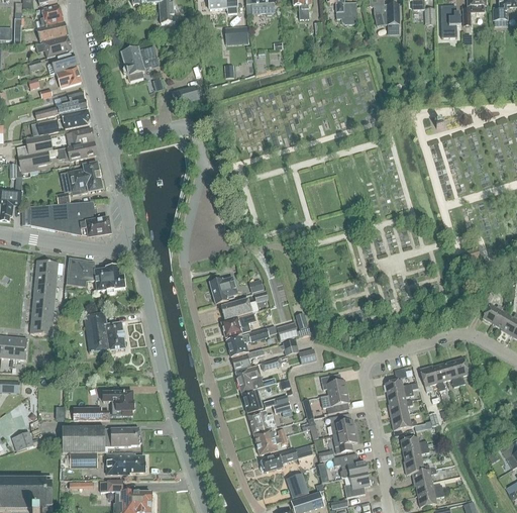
[(22,0),(22,8),(33,9),(32,0),(22,0)]
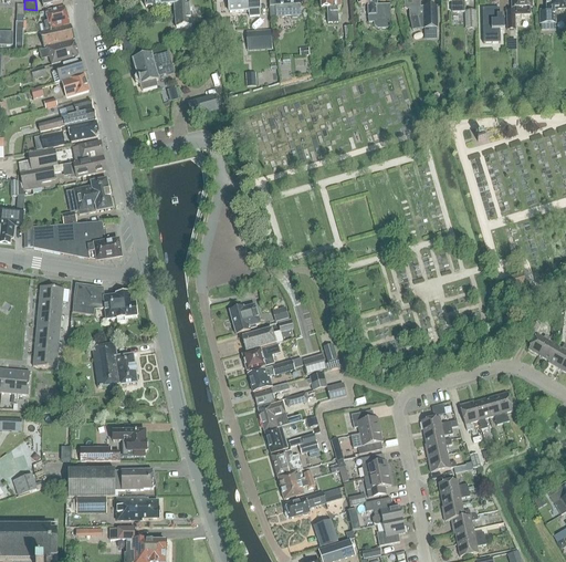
[(159,0),(160,2),(174,1),(176,24),(191,23),(188,0),(159,0)]
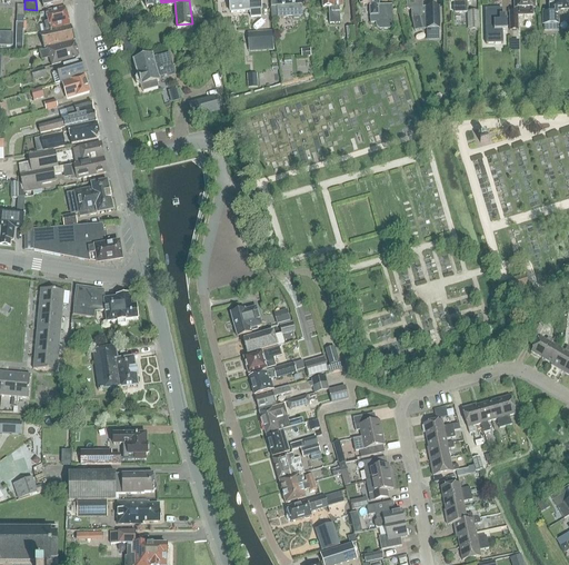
[(260,8),(259,0),(229,0),(230,9),(250,8),(250,13),(260,12),(260,8)]
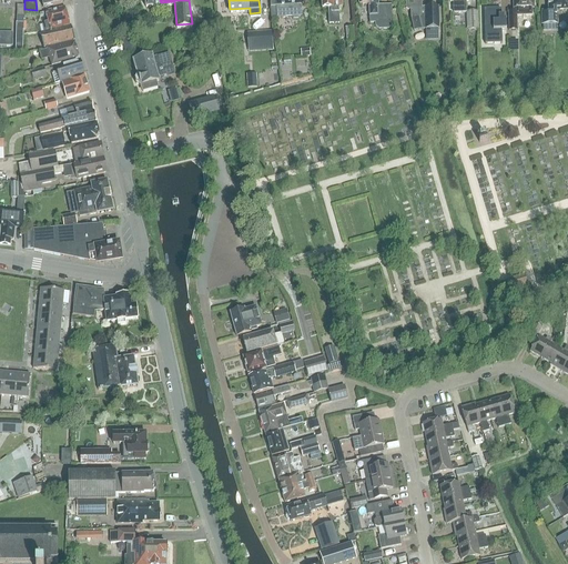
[(270,14),(301,13),(301,3),(300,2),(300,0),(276,0),(276,2),(270,2),(270,14)]
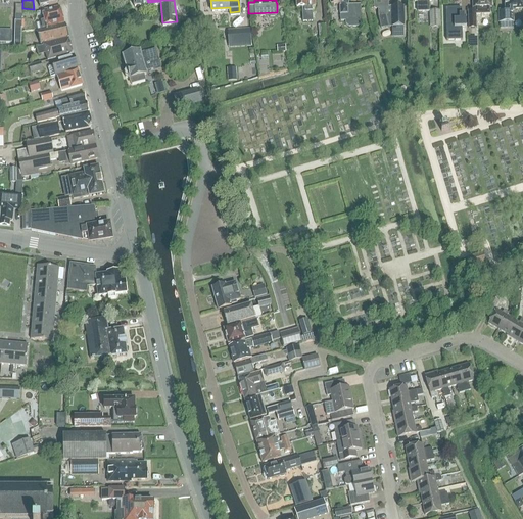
[(296,0),(296,4),(297,4),(302,4),(302,17),(312,17),(312,3),(315,3),(315,0),(296,0)]
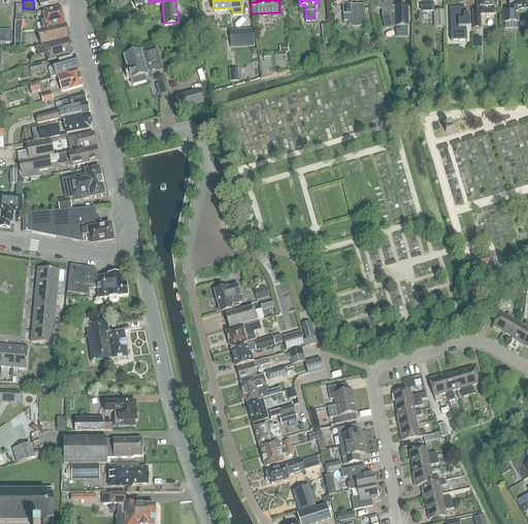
[(364,20),(364,17),(364,1),(351,1),(351,0),(333,0),(333,1),(342,1),(343,18),(349,18),(349,21),(353,24),(361,24),(364,20)]
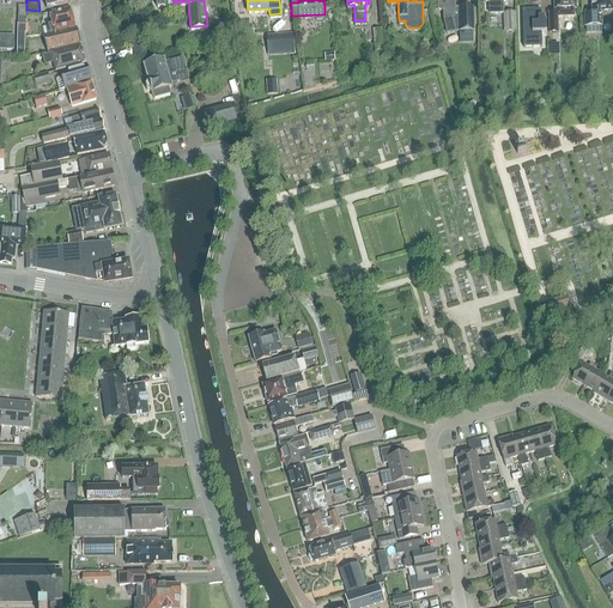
[(455,28),(460,28),(472,28),(472,4),(454,5),(454,0),(437,0),(437,4),(439,7),(443,7),(443,14),(445,29),(455,28)]
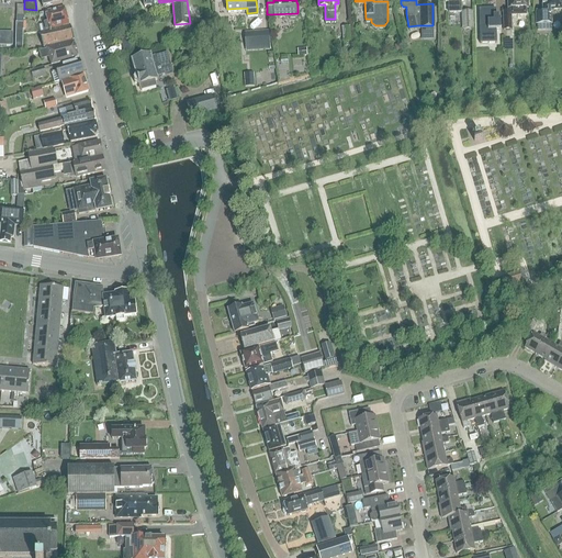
[(449,9),(460,9),(461,25),(473,25),(472,7),(461,7),(460,0),(448,0),(449,9)]
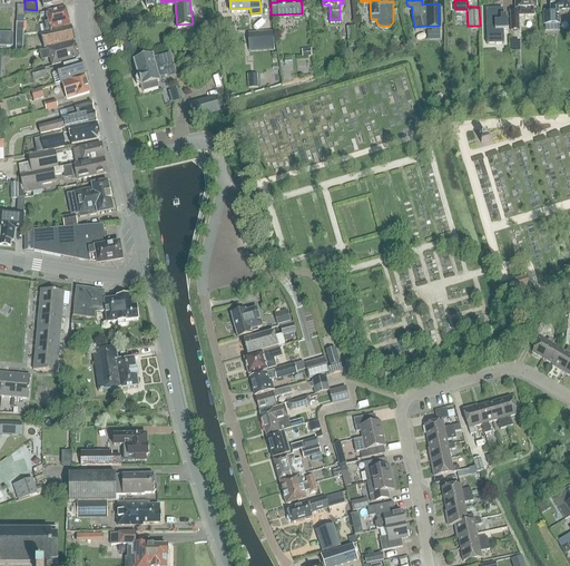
[(510,7),(510,17),(510,27),(519,27),(519,12),(533,11),(533,5),(536,5),(534,0),(513,0),(514,7),(510,7)]
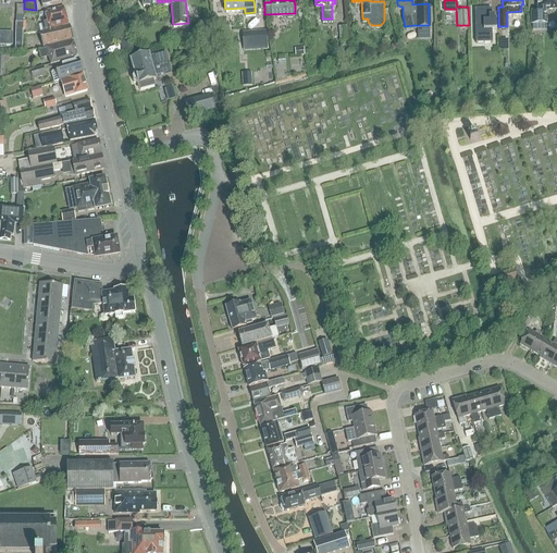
[(548,7),(556,5),(556,3),(556,0),(536,0),(537,7),(530,7),(531,21),(546,20),(546,9),(548,9),(548,7)]
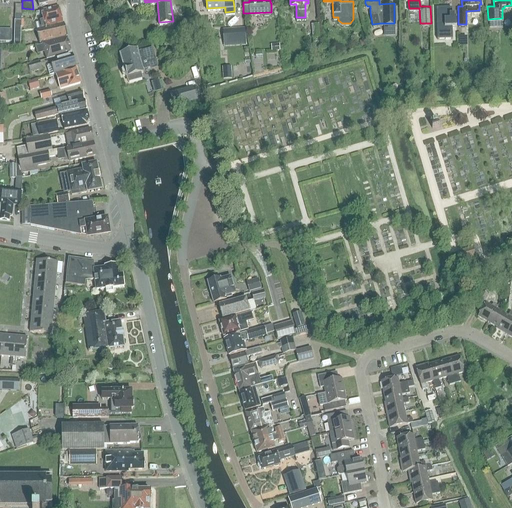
[(40,18),(41,25),(62,19),(61,17),(62,17),(59,6),(58,6),(58,3),(57,4),(36,9),(36,11),(39,10),(40,10),(43,17),(40,18)]
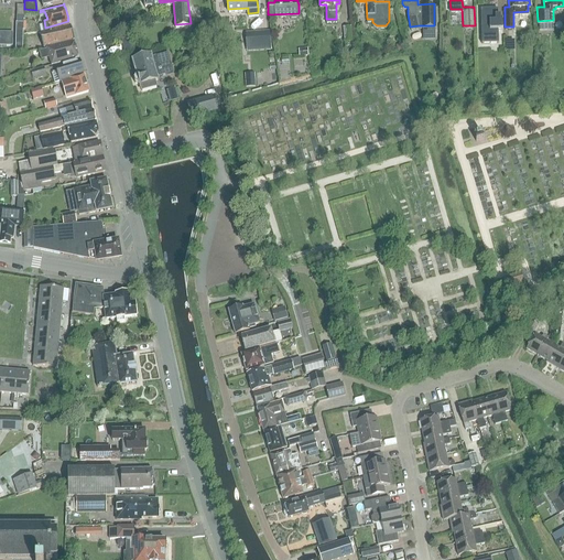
[(497,4),(480,6),(481,40),(498,39),(498,27),(502,27),(502,15),(498,15),(497,4)]
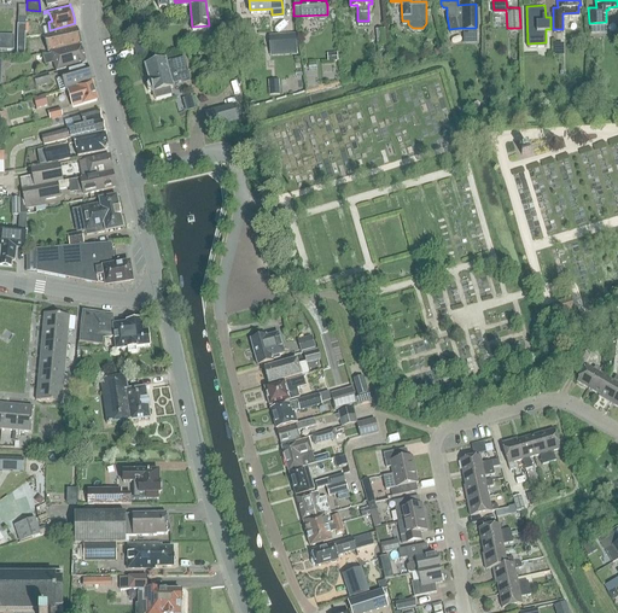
[(47,48),(81,41),(76,23),(75,24),(75,23),(50,30),(42,31),(47,48)]
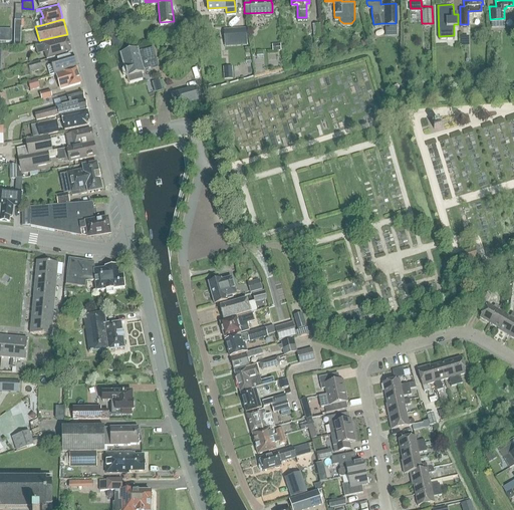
[(319,21),(312,21),(313,34),(320,34),(319,21)]
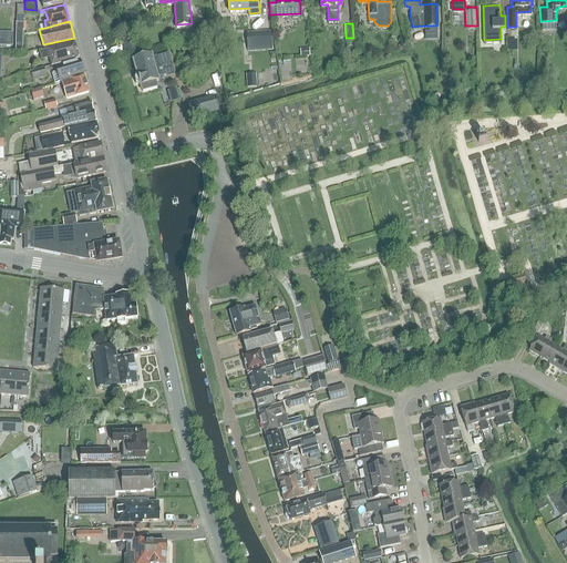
[(270,28),(246,29),(247,48),(271,47),(270,28)]
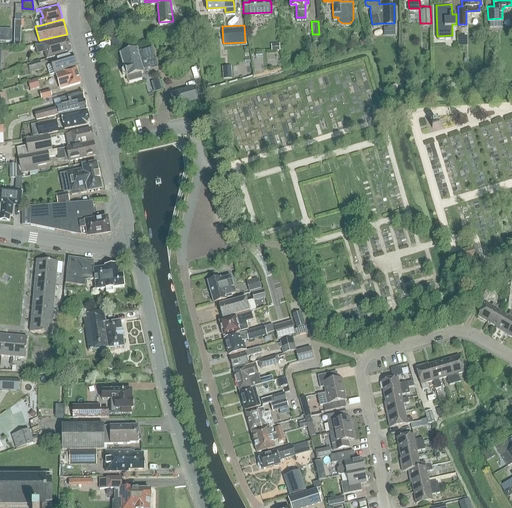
[(11,29),(0,29),(0,37),(11,38),(11,29)]
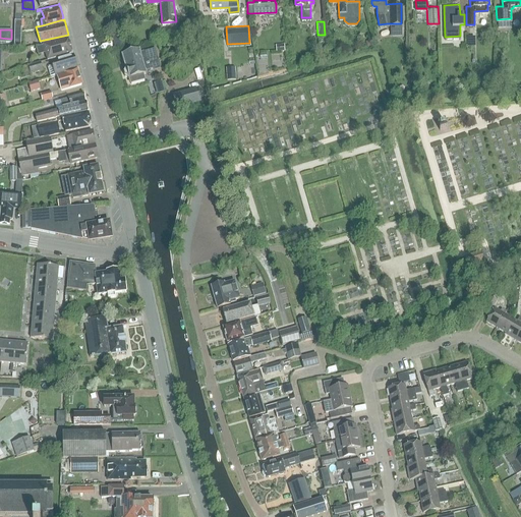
[(111,33),(114,45),(123,42),(121,31),(111,33)]
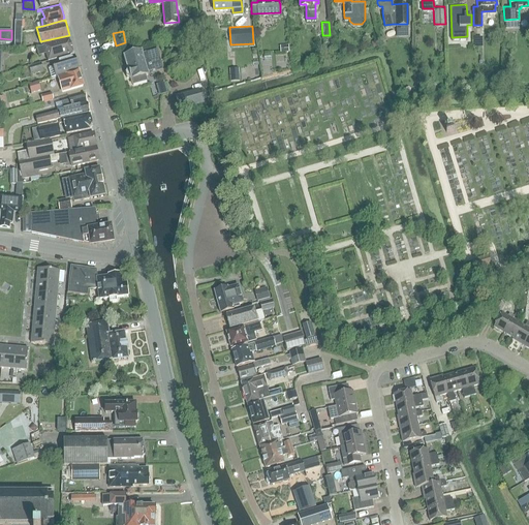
[(73,51),(69,35),(40,41),(42,41),(43,43),(36,45),(38,53),(45,51),(48,58),(73,51)]
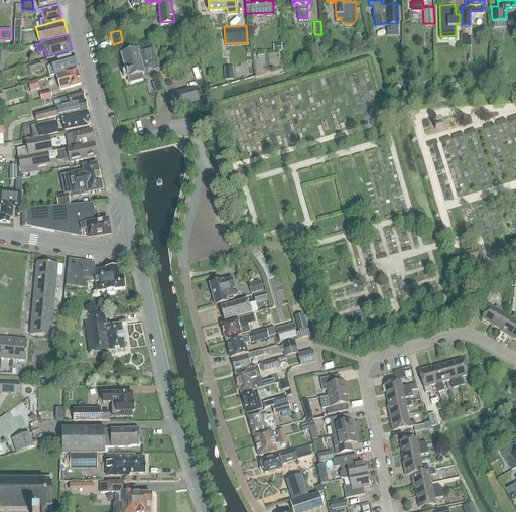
[(158,62),(157,59),(154,45),(138,49),(138,47),(121,51),(124,66),(122,69),(123,73),(126,74),(126,76),(128,76),(129,80),(143,76),(142,71),(145,70),(144,68),(150,67),(152,67),(157,66),(158,62)]
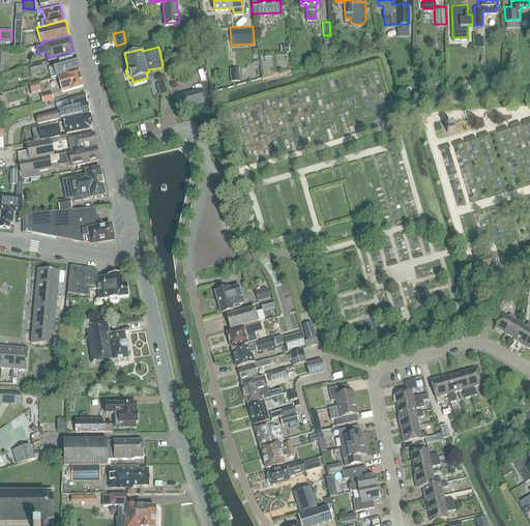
[(52,63),(49,64),(48,66),(51,75),(55,74),(57,74),(57,72),(78,66),(75,53),(51,59),(52,63)]
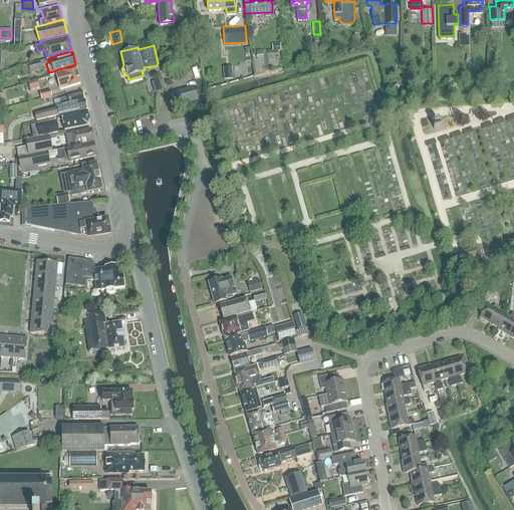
[(39,57),(27,61),(30,69),(42,66),(39,57)]
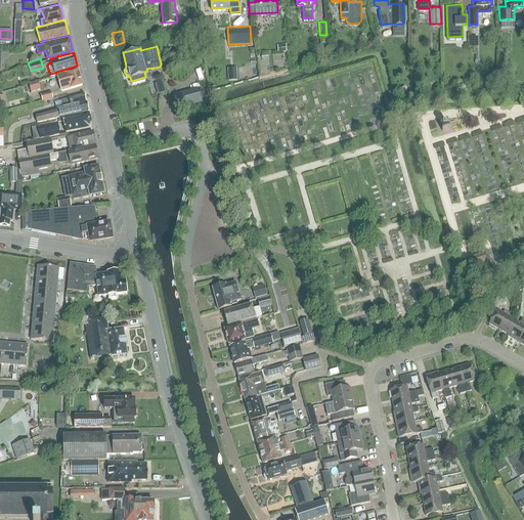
[(238,63),(230,63),(230,76),(238,75),(238,63)]
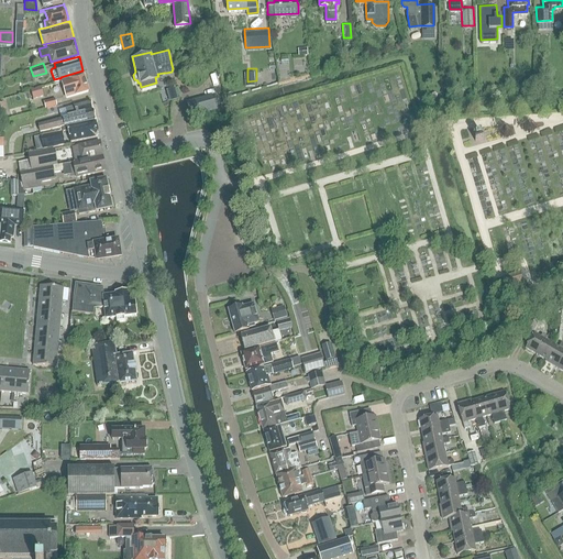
[(61,77),(61,78),(66,95),(75,91),(75,92),(88,88),(84,70),(83,70),(61,77)]
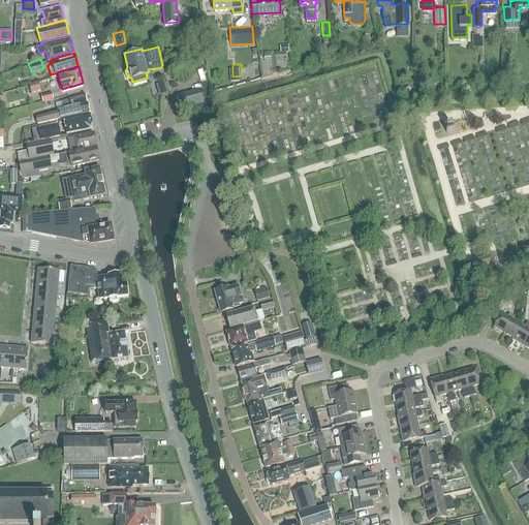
[(516,75),(504,76),(505,86),(516,86),(516,75)]
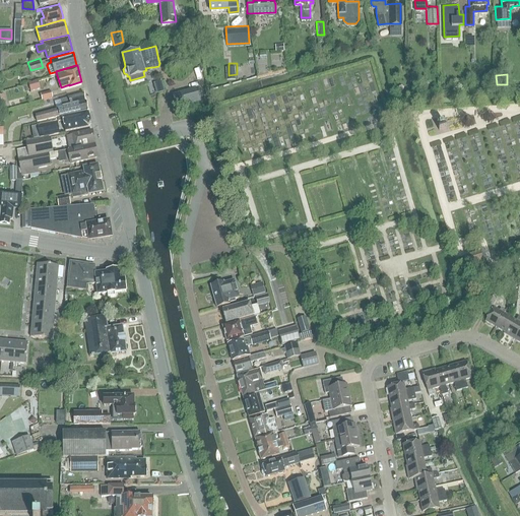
[(38,77),(28,80),(30,88),(40,85),(38,77)]
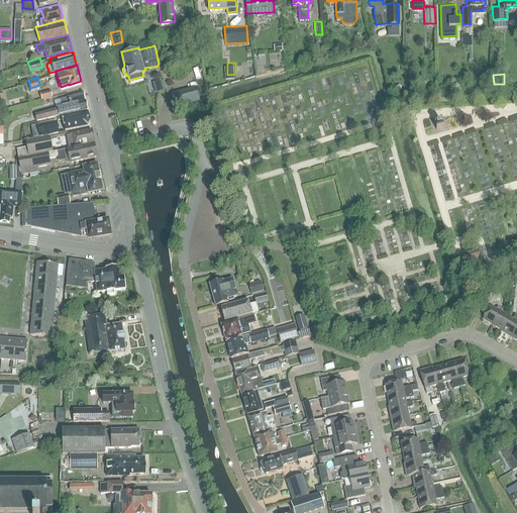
[(199,99),(195,84),(172,90),(175,105),(199,99)]
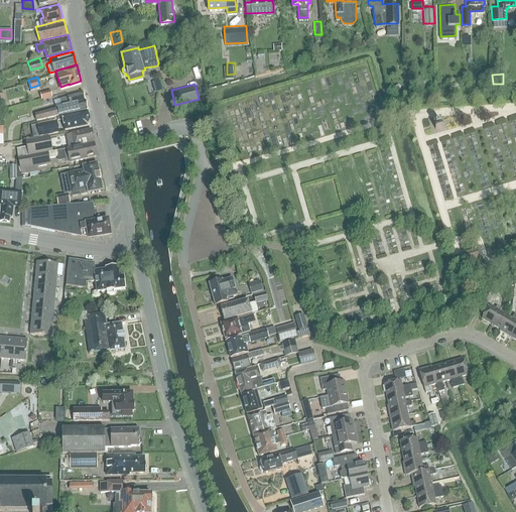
[(39,90),(41,97),(51,94),(49,88),(39,90)]
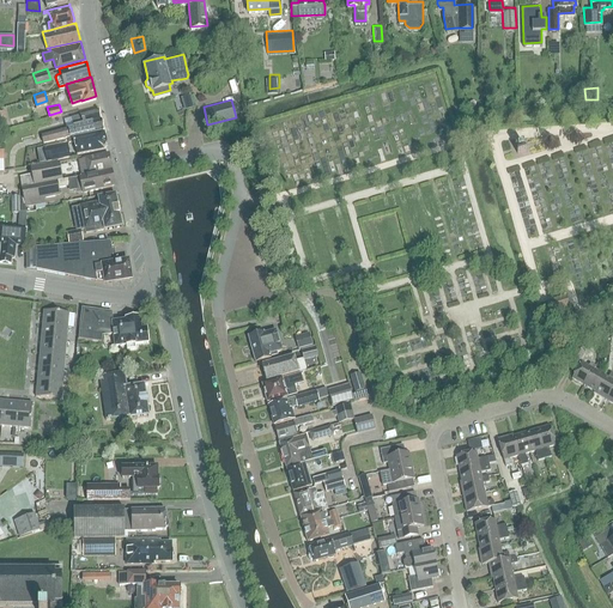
[(93,128),(103,126),(101,115),(98,107),(80,111),(71,114),(73,123),(41,132),(43,140),(70,134),(70,133),(93,128)]
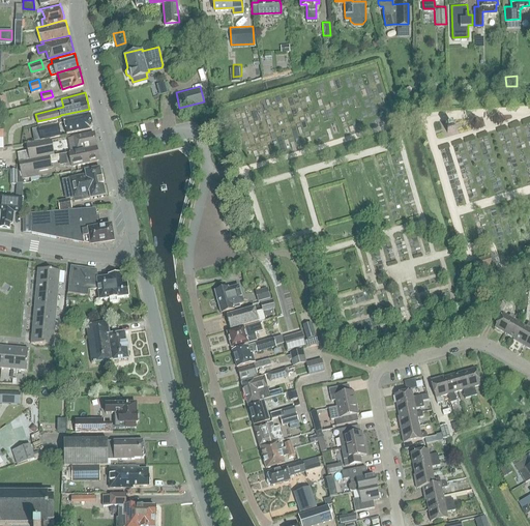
[(0,103),(8,103),(8,93),(0,93),(0,103)]
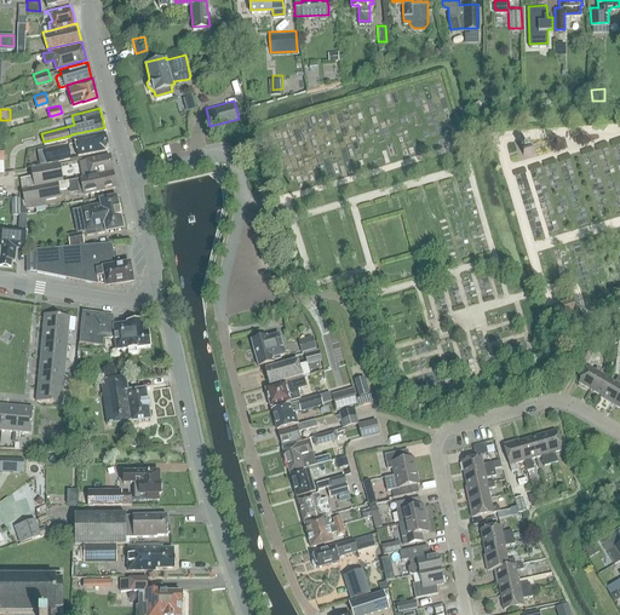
[(103,130),(74,136),(68,137),(69,143),(75,142),(78,153),(105,148),(108,144),(104,128),(103,130)]
